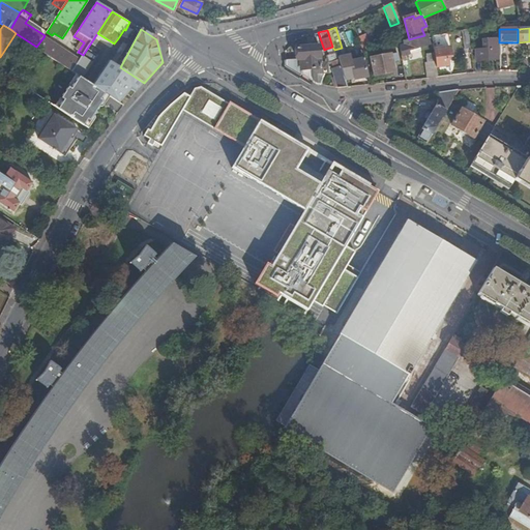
[(463,31),(465,49),(471,48),(471,45),(469,30),(463,31)]
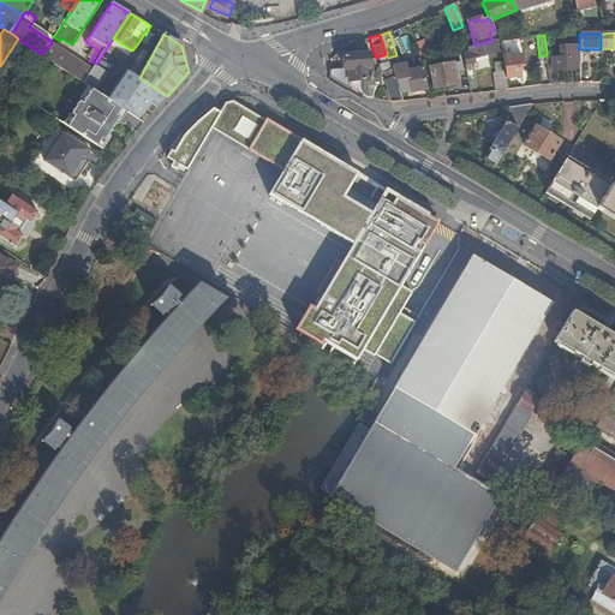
[(113,39),(96,64),(93,70),(84,82),(90,87),(95,89),(125,109),(129,112),(130,113),(135,106),(138,108),(145,101),(155,108),(167,96),(139,78),(136,76),(144,59),(132,51),(113,39)]
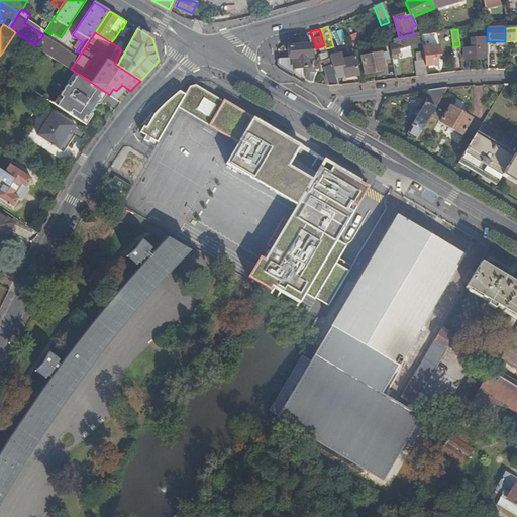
[(389,45),(391,55),(399,54),(398,48),(419,43),(416,33),(414,34),(399,38),(393,40),(393,43),(389,44),(389,45)]
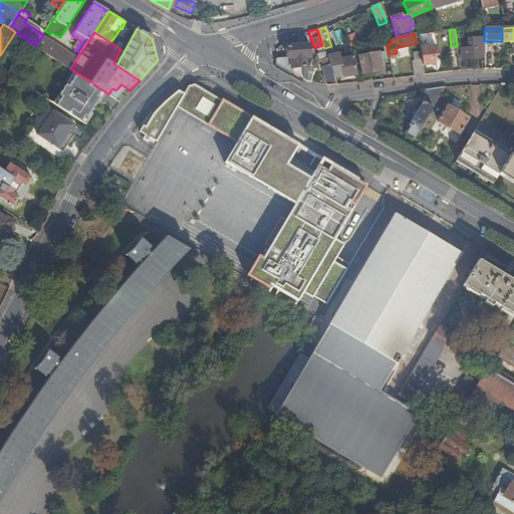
[(353,35),(345,38),(351,50),(358,48),(353,35)]
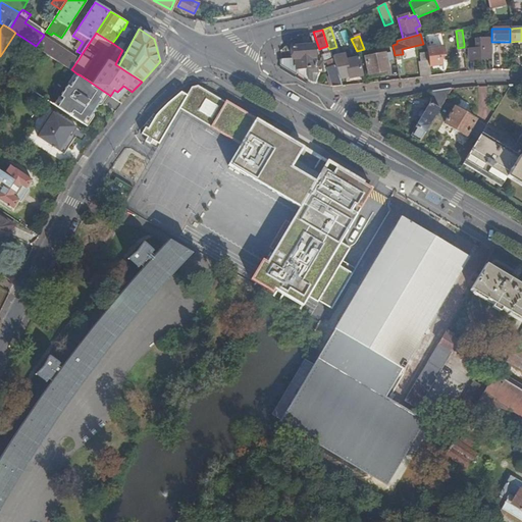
[(71,69),(79,59),(43,37),(36,46),(42,50),(71,69)]
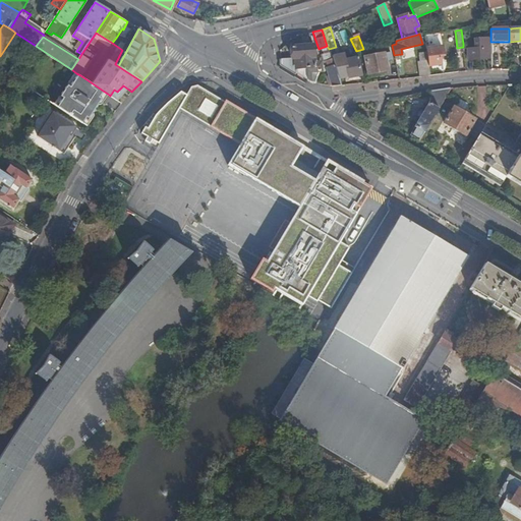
[(485,56),(490,56),(489,39),(473,40),(473,48),(467,49),(467,60),(485,59),(485,56)]
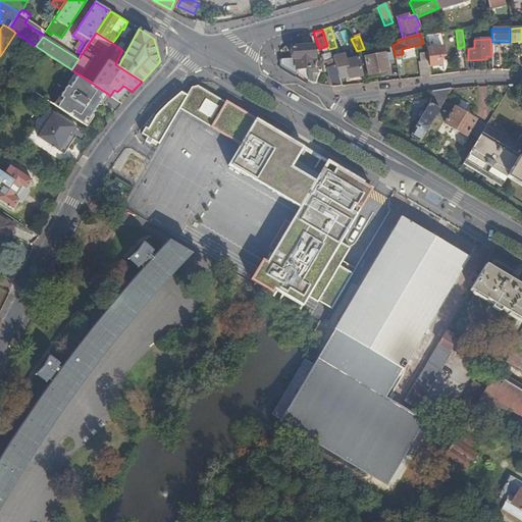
[(292,59),(280,59),(280,64),(301,76),(311,83),(315,84),(317,72),(321,72),(321,62),(315,63),(315,60),(315,58),(314,51),(314,46),(291,47),(292,59)]
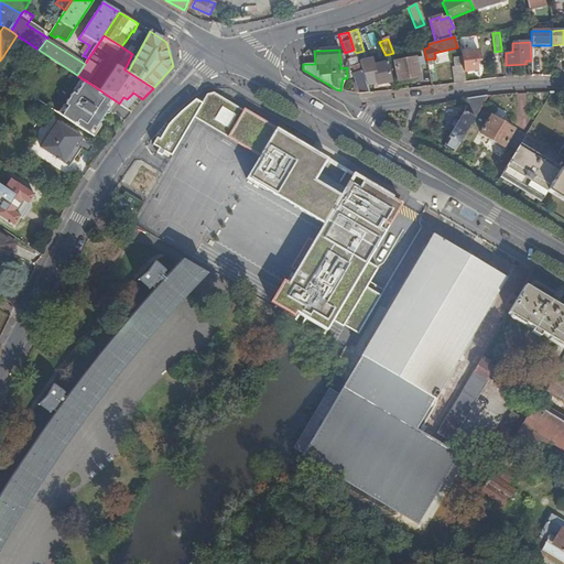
[(354,50),(347,52),(349,58),(356,55),(356,53),(354,50)]
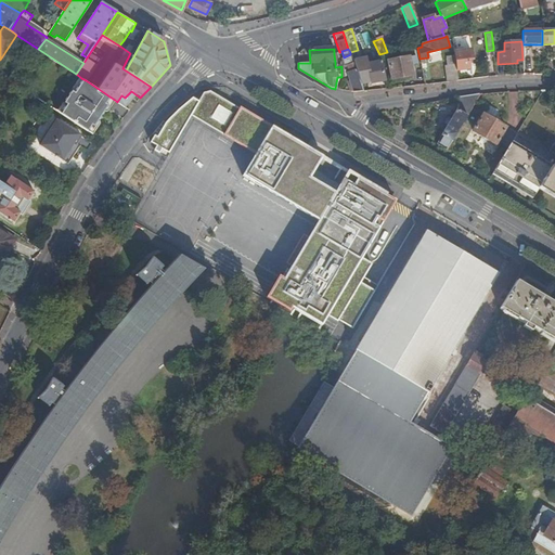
[(455,64),(455,71),(469,68),(468,61),(472,60),(470,50),(453,52),(454,55),(455,64)]
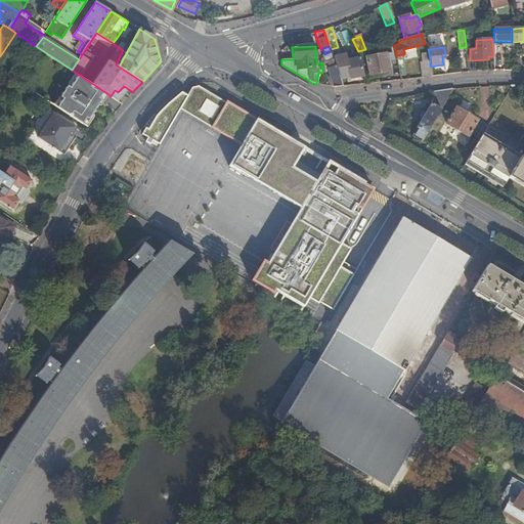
[(421,52),(422,61),(430,60),(429,52),(421,52)]
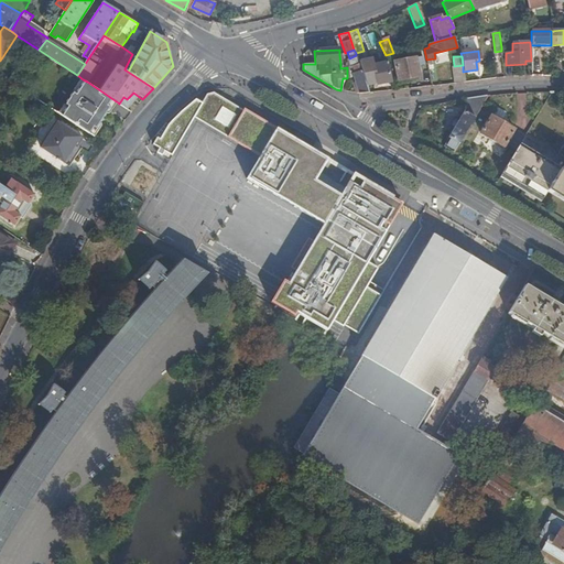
[(397,80),(419,76),(414,58),(392,62),(397,80)]
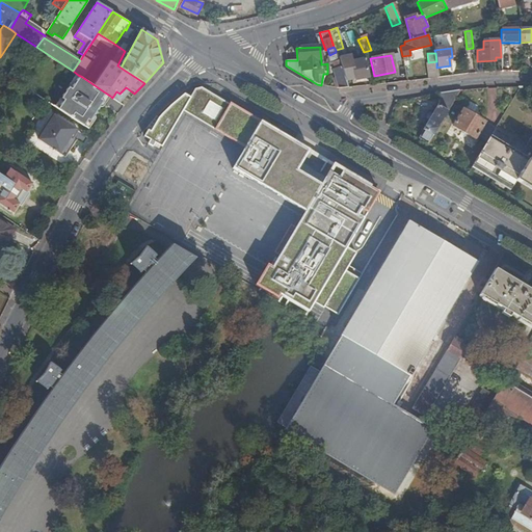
[(355,80),(370,77),(369,72),(367,73),(364,59),(357,61),(356,58),(351,60),(355,80)]
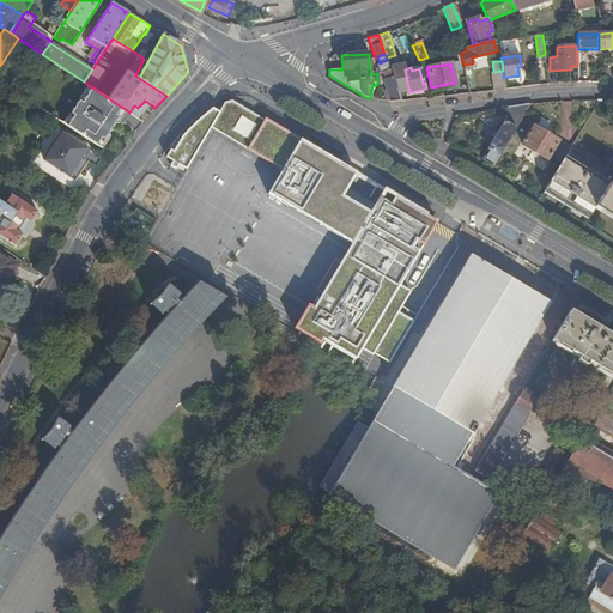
[(383,90),(386,101),(392,102),(401,101),(390,70),(383,72),(382,71),(378,72),(380,73),(380,76),(383,74),(386,79),(382,80),(386,89),(383,90)]
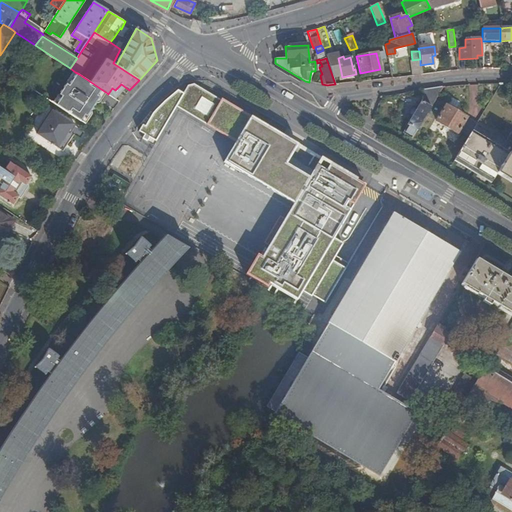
[(411,76),(422,75),(420,65),(420,59),(412,60),(410,60),(411,76)]
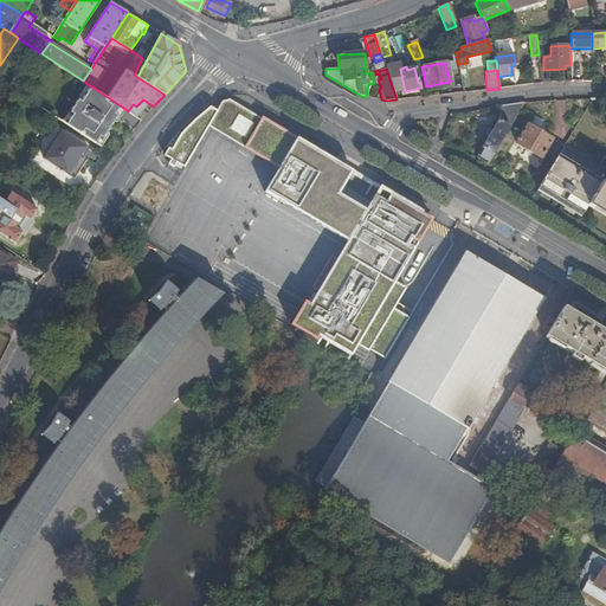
[(94,88),(89,85),(81,97),(79,100),(84,102),(94,88)]
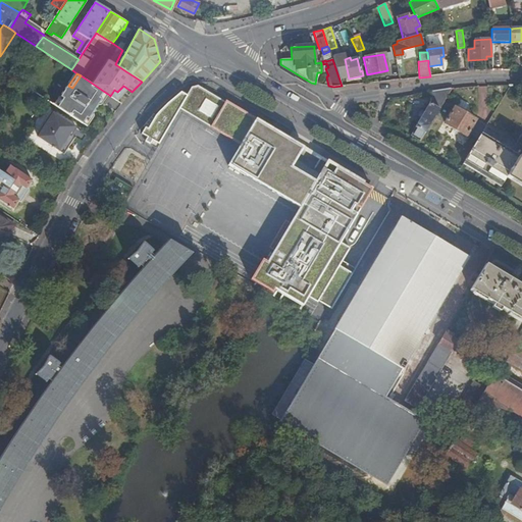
[(90,118),(93,113),(99,104),(106,93),(81,75),(72,88),(68,86),(61,97),(64,99),(58,108),(82,124),(87,117),(90,118)]
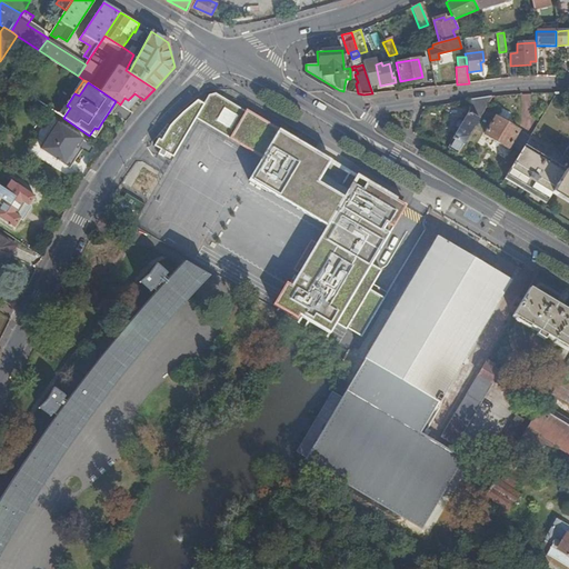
[(133,112),(143,100),(135,93),(128,100),(125,98),(120,105),(133,112)]
